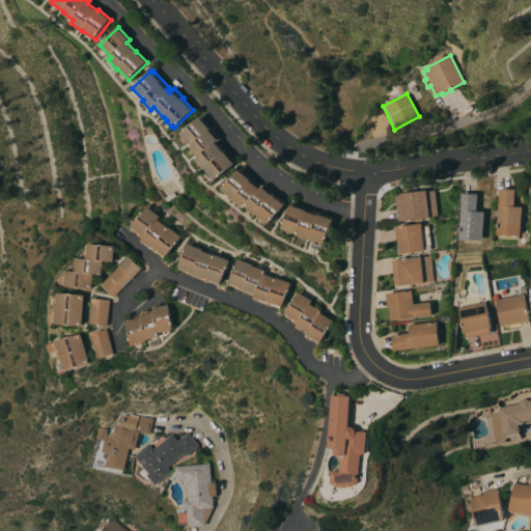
[(211,130),(216,136),(218,134),(221,138),(216,142),(224,152),(225,151),(235,164),(216,180),(214,178),(208,172),(206,168),(205,169),(202,165),(201,166),(197,160),(196,159),(199,157),(191,146),(189,142),(188,143),(183,137),(184,136),(182,134),(201,117),(211,130)]
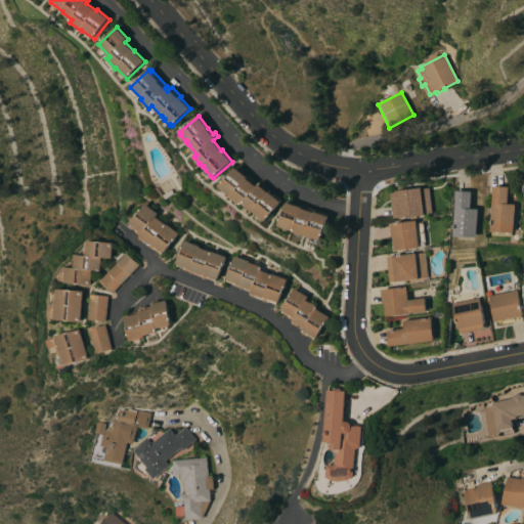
[(236,168),(248,178),(248,179),(258,187),(260,185),(269,193),(270,192),(281,203),(266,222),(254,212),(254,213),(243,204),(241,206),(231,198),(220,187),(236,168)]
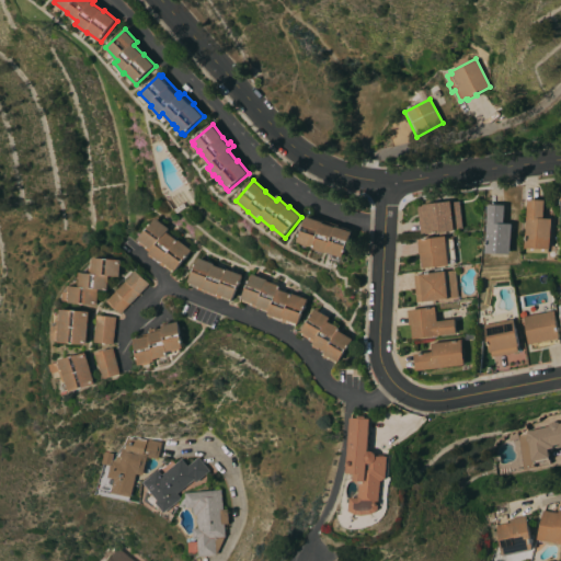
[(528,199),(545,201),(544,219),(552,219),(551,249),(526,249),(528,199)]
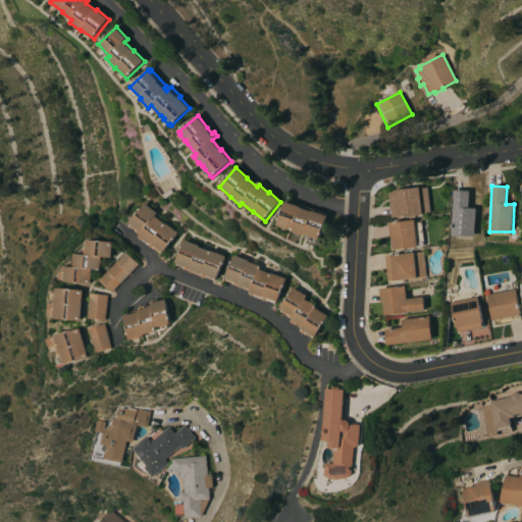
[(394,192),(394,191),(419,188),(419,189),(426,188),(430,213),(422,214),(422,215),(397,219),(397,216),(392,217),(388,193),(394,192)]
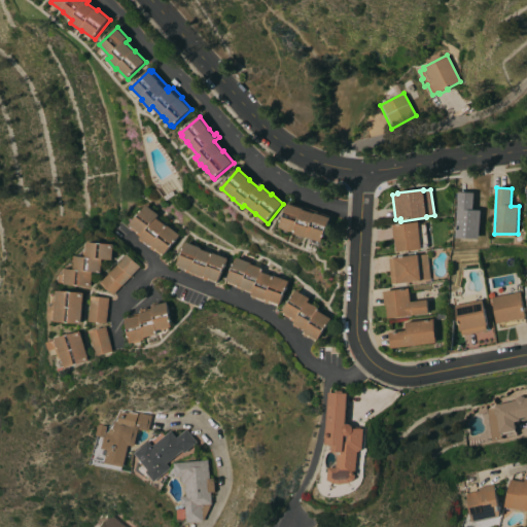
[(458,191),(473,192),(472,210),(481,210),(480,240),(456,238),(458,191)]
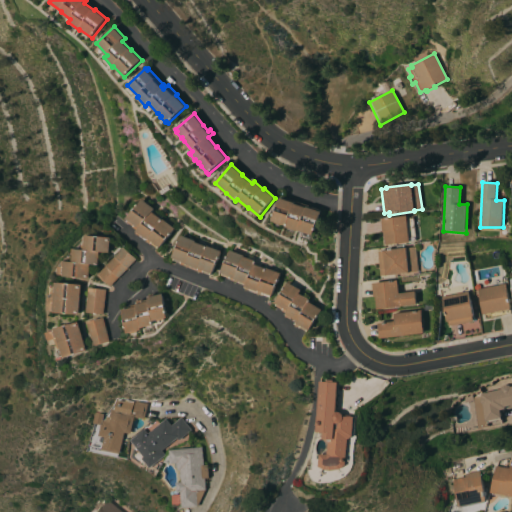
[(295,203),(295,204),(307,208),(307,207),(321,212),(313,235),(300,230),(299,231),(287,227),(288,226),(283,225),(275,223),(276,222),(273,221),(281,198),(295,203)]
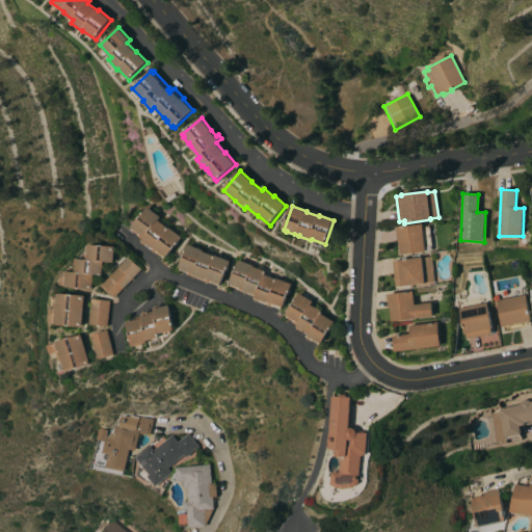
[(160,217),(158,220),(168,229),(168,228),(181,238),(165,258),(163,256),(162,258),(157,254),(156,255),(141,242),(142,241),(141,240),(142,240),(138,236),(139,235),(133,230),(134,229),(132,228),(148,208),(160,217)]
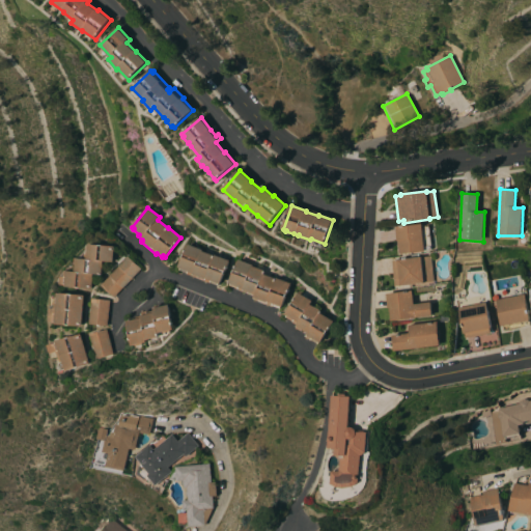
[(424,252),(400,254),(399,241),(397,242),(395,227),(421,224),(424,252)]
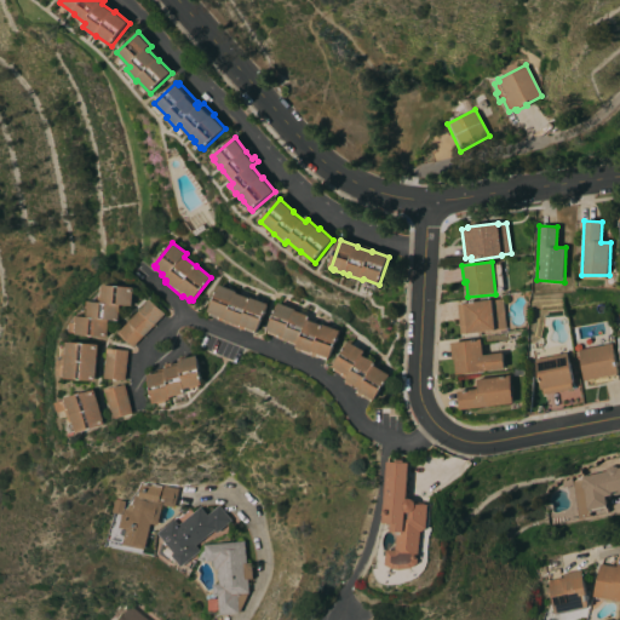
[(135,288),(133,306),(122,305),(121,321),(112,320),(109,338),(80,336),(80,334),(72,333),(73,322),(78,322),(78,316),(89,317),(90,302),(103,303),(105,285),(135,288)]
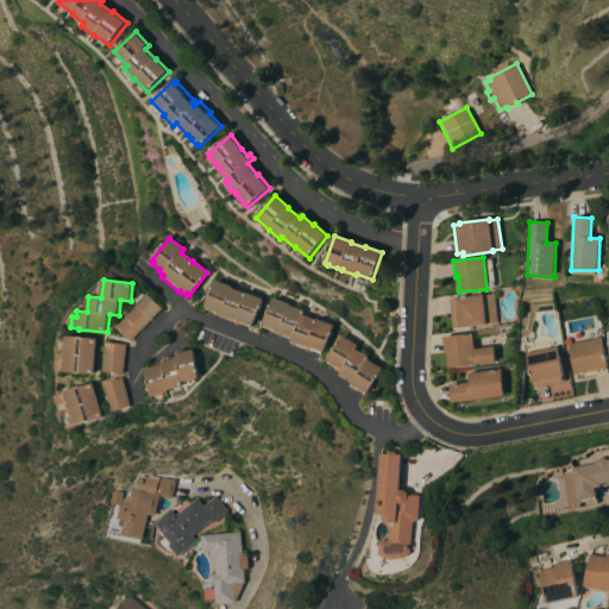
[(231,287),(245,294),(246,292),(263,299),(252,326),(250,326),(250,327),(242,324),(242,325),(213,314),(214,313),(206,309),(207,308),(205,307),(215,280),(231,287)]
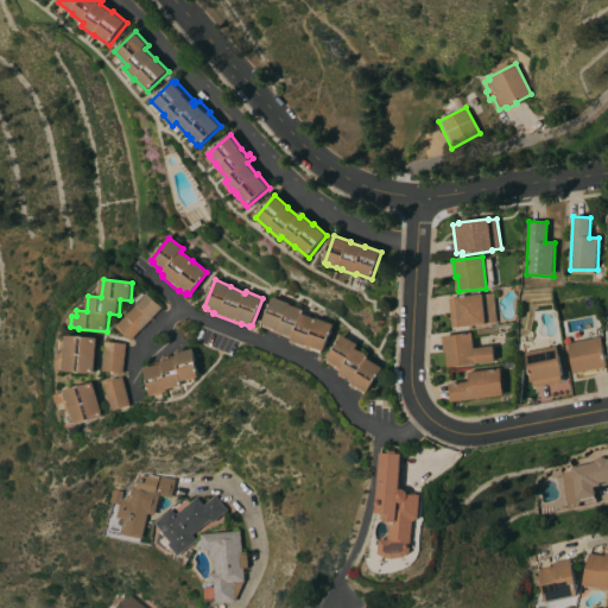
[(449,299),(494,293),(496,323),(453,328),(449,299)]
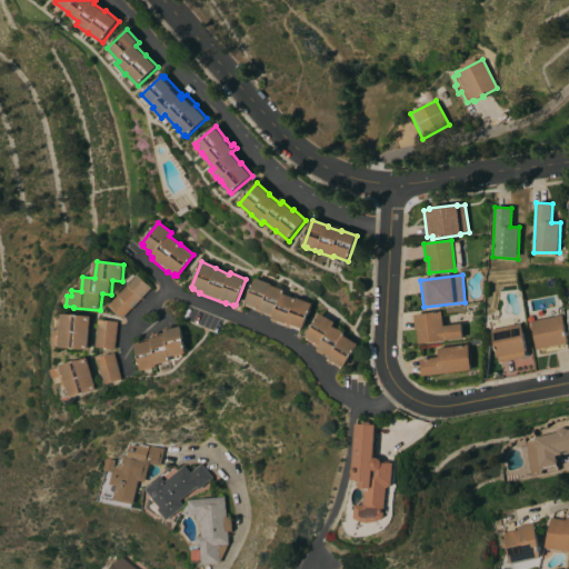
[(137,276),(151,288),(122,319),(108,306),(137,276)]
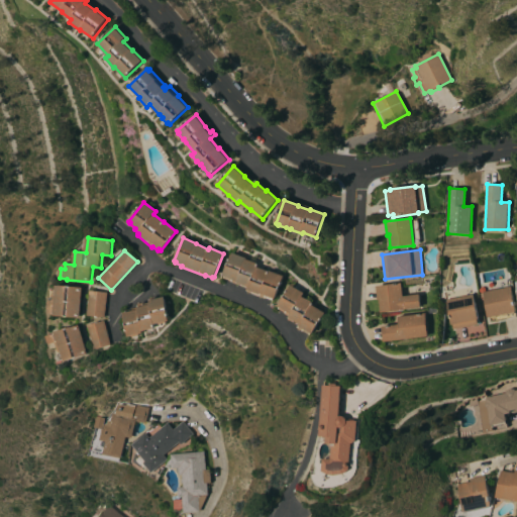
[(232,252),(245,257),(245,259),(257,264),(256,267),(269,272),(269,271),(283,277),(274,299),(272,298),(272,300),(266,298),(265,299),(246,292),(247,289),(223,279),(224,277),(223,276),(232,252)]
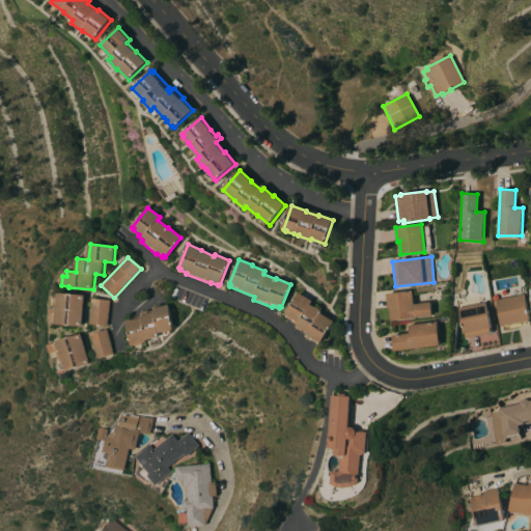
[(391,322),(389,308),(388,308),(386,295),(412,291),(414,304),(430,302),(432,316),(391,322)]
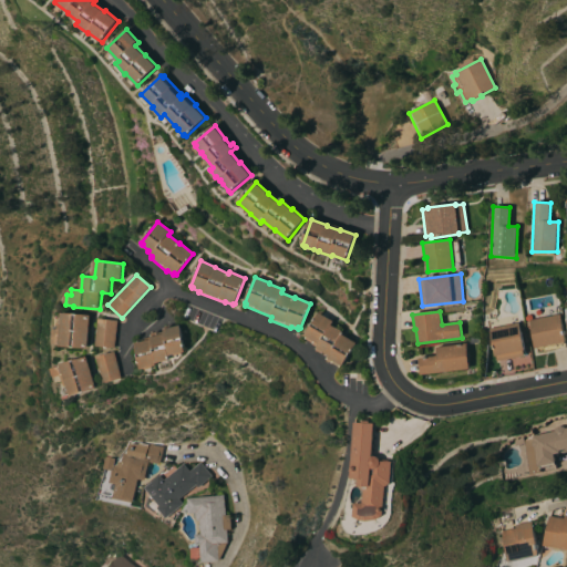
[(89,349),(62,347),(62,344),(54,343),(57,329),(61,330),(61,323),(63,323),(64,312),(92,316),(89,349)]
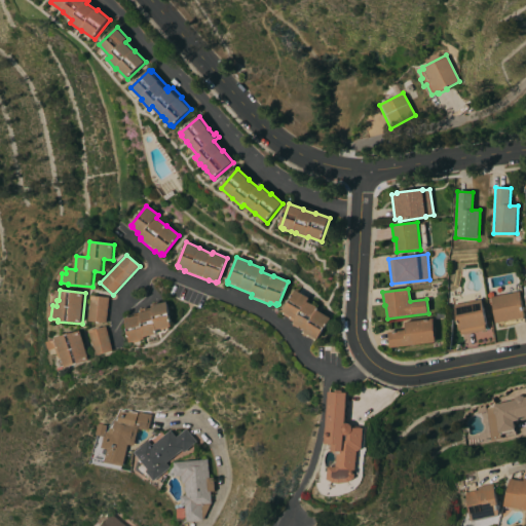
[(296,290),(309,298),(307,302),(317,308),(316,310),(330,318),(317,340),(315,338),(313,340),(308,337),(307,337),(303,335),(303,334),(302,333),(304,332),(292,325),(294,323),(289,320),(290,318),(283,314),(284,312),(283,312),(296,290)]
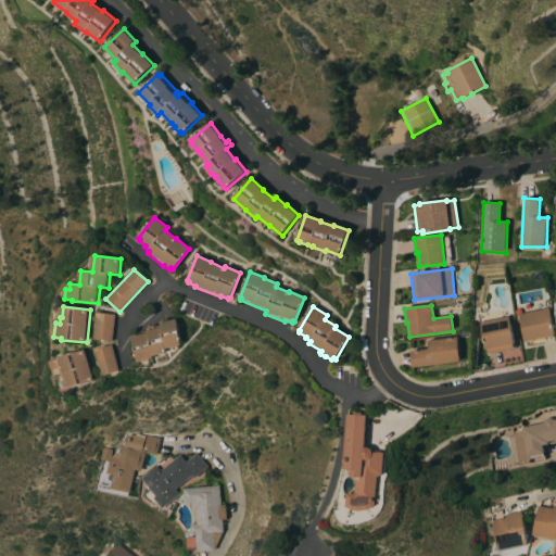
[(548,308),(554,336),(525,342),(519,315),(548,308)]
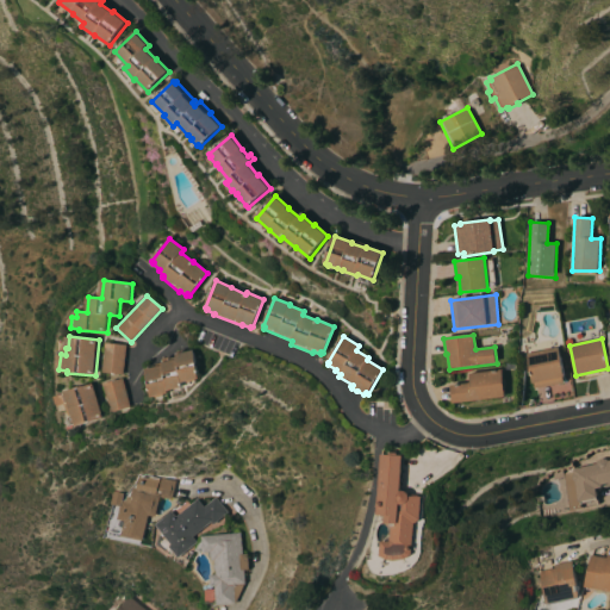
[(126,346),(123,375),(103,373),(106,343),(126,346)]
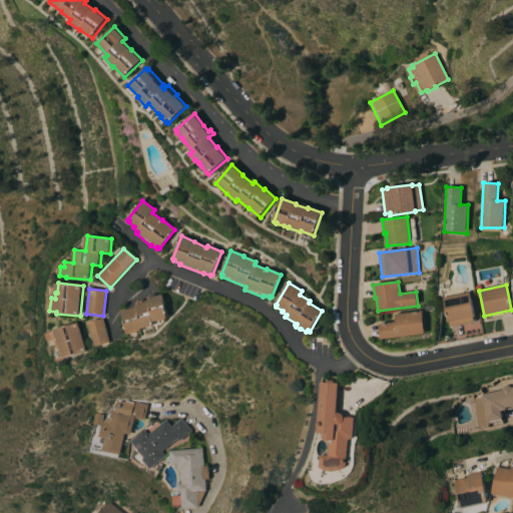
[(469,292),(474,317),(473,318),(474,323),(450,327),(449,323),(447,323),(442,298),(469,292)]
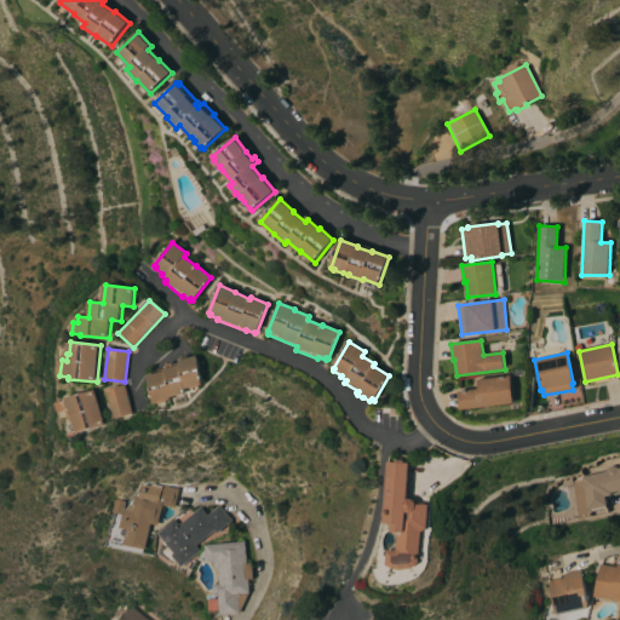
[(166,372),(166,368),(166,365),(172,363),(172,367),(181,366),(179,360),(199,356),(205,385),(187,389),(188,395),(173,397),(173,400),(155,405),(149,375),(166,372)]
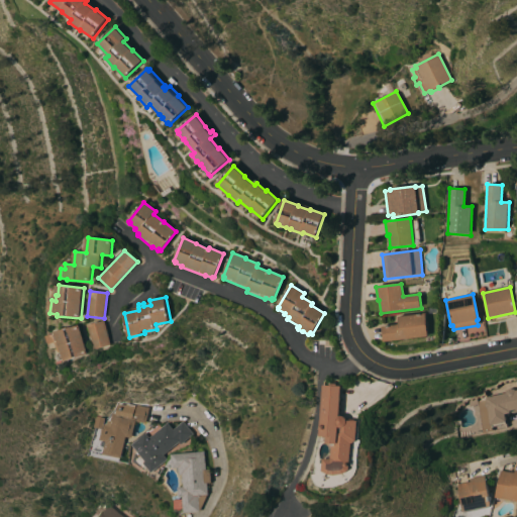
[(425,313),(428,336),(384,342),(382,327),(398,325),(397,317),(425,313)]
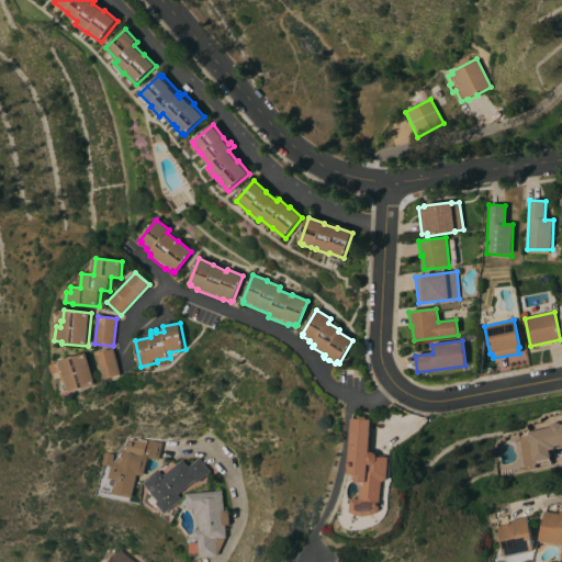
[(113,349),(121,375),(103,380),(96,355),(113,349)]
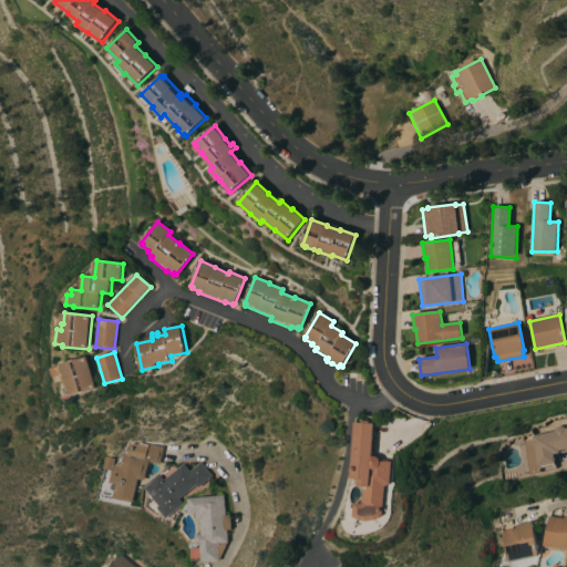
[(98,389),(71,397),(71,394),(69,395),(66,387),(65,387),(62,375),(55,378),(52,369),(62,367),(62,364),(88,357),(98,389)]
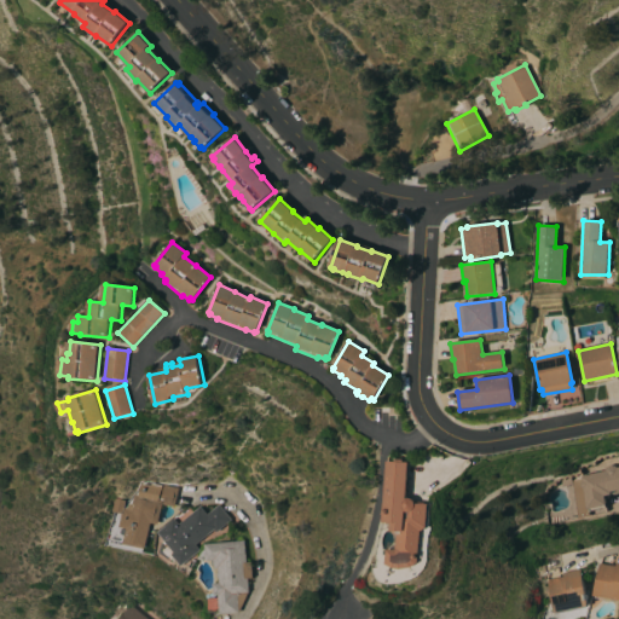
[(408,463),(406,499),(411,499),(414,501),(415,504),(427,504),(426,527),(422,532),(420,532),(418,563),(412,567),(401,570),(394,567),(388,565),(389,550),(398,550),(399,534),(395,533),(395,532),(393,532),(393,524),(385,524),(387,462),(408,463)]
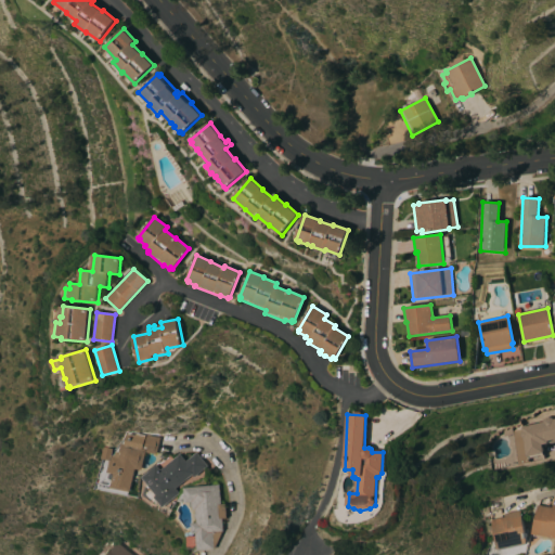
[(554,417),(518,426),(525,457),(543,453),(540,443),(554,440),(554,417)]
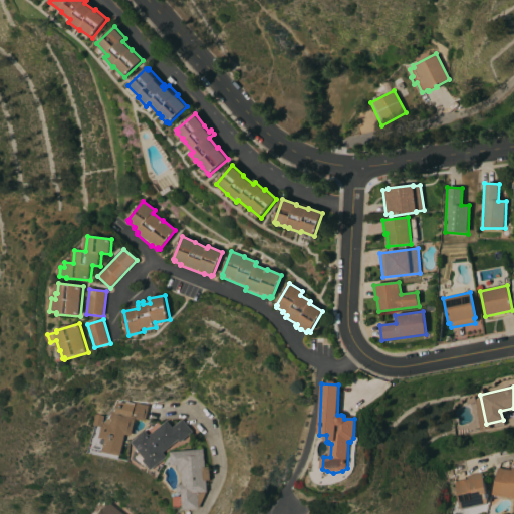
[(101,452),(103,440),(96,438),(100,421),(106,423),(109,411),(127,415),(131,403),(147,406),(144,422),(134,420),(131,436),(124,435),(120,456),(101,452)]
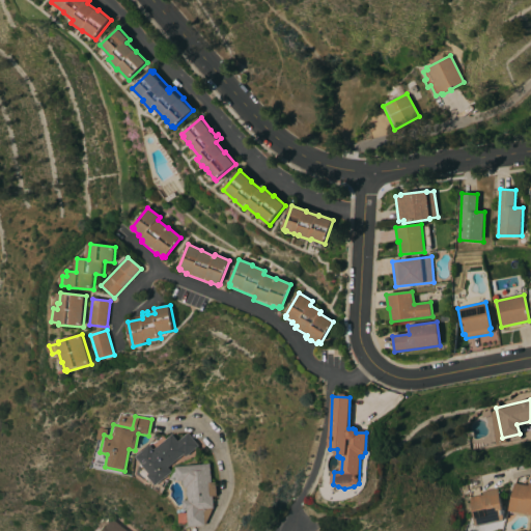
[(198,446),(185,457),(183,454),(167,468),(171,472),(156,486),(147,476),(149,474),(135,457),(148,445),(152,450),(171,435),(177,442),(187,434),(198,446)]
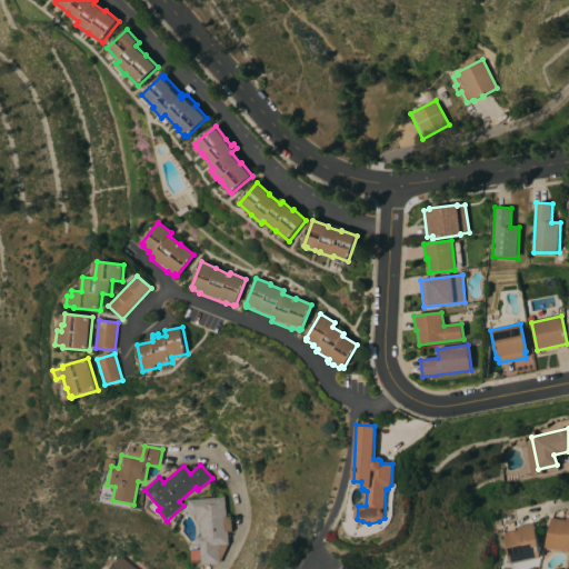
[(223,497),(226,517),(230,517),(231,531),(227,532),(228,545),(227,545),(219,562),(219,563),(202,565),(201,552),(198,552),(198,550),(200,550),(200,548),(197,548),(196,537),(201,537),(200,522),(197,523),(196,516),(189,516),(188,515),(186,516),(181,515),(187,500),(223,497)]
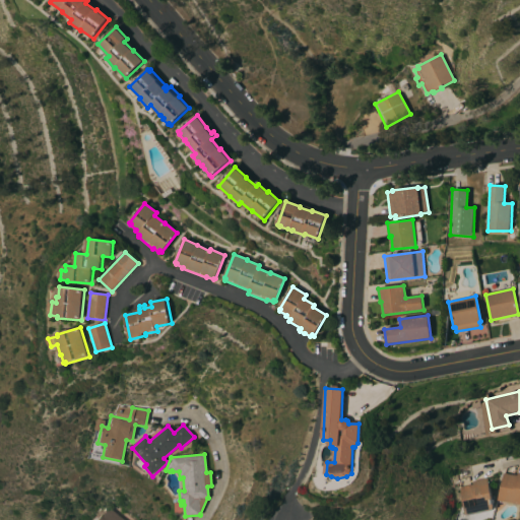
[(519,504),(498,501),(503,473),(516,475),(517,473),(519,473),(519,504)]
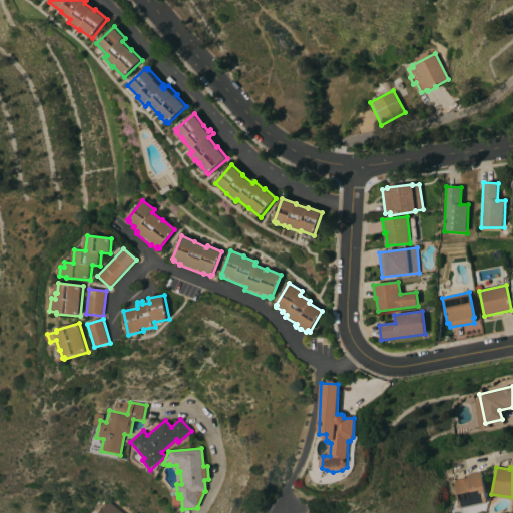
[(487,502),(486,503),(486,504),(461,509),(461,508),(459,508),(453,481),(466,478),(465,475),(480,472),(487,502)]
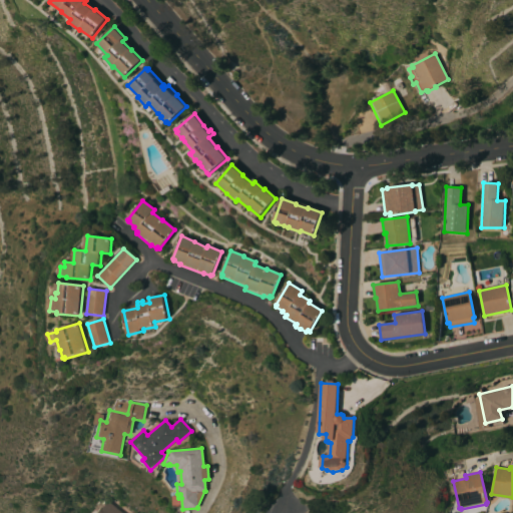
[(96,512),(106,501),(119,512),(96,512)]
